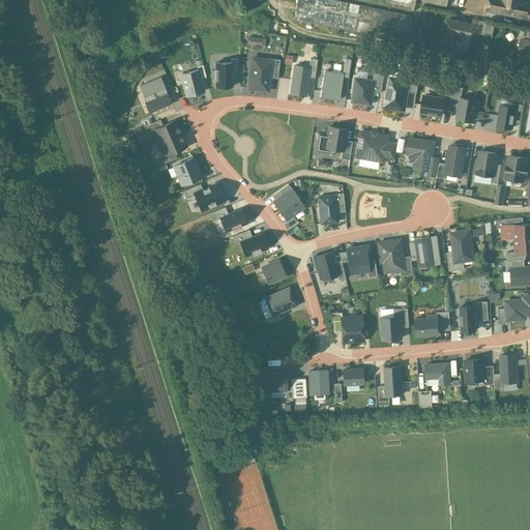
[(414,15),(346,0),(295,0),(292,18),(312,21),(408,41),(414,15)]
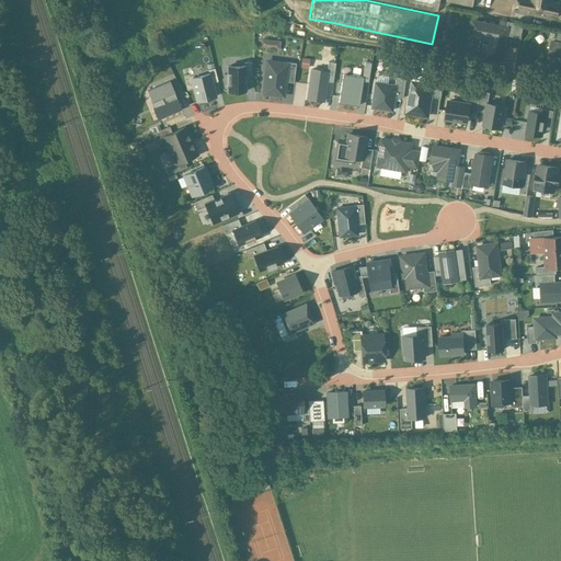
[(441,0),(384,0),(438,11),(441,0)]
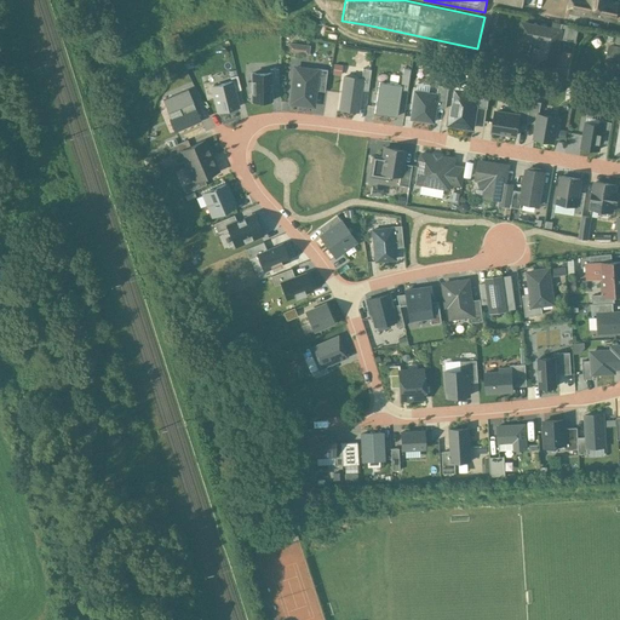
[(570,0),(569,7),(616,17),(619,1),(610,0),(570,0)]
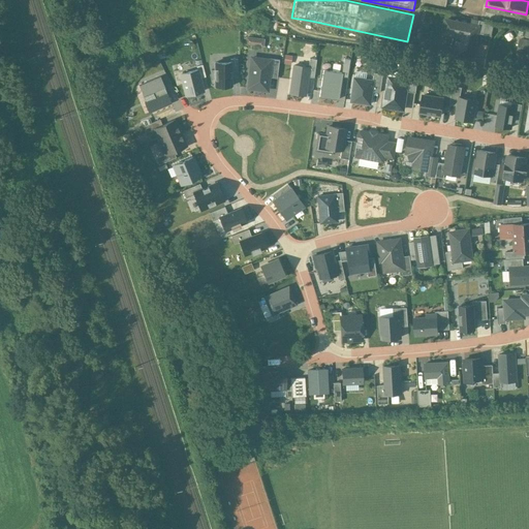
[(479,25),(445,19),(443,32),(463,36),(460,53),(474,55),(478,32),(480,25),(479,25)]
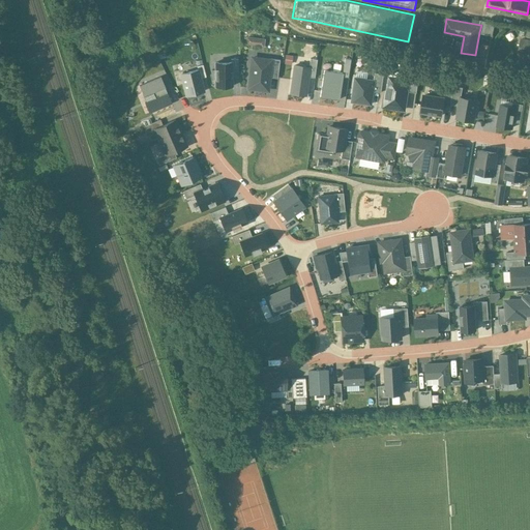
[(495,23),(481,20),(480,25),(481,25),(479,32),(493,34),(495,23)]
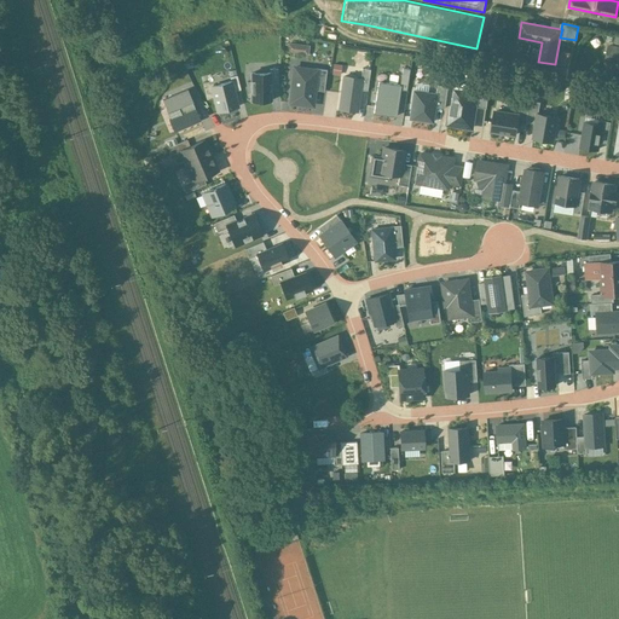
[(310,44),(288,41),(287,51),(308,53),(310,44)]
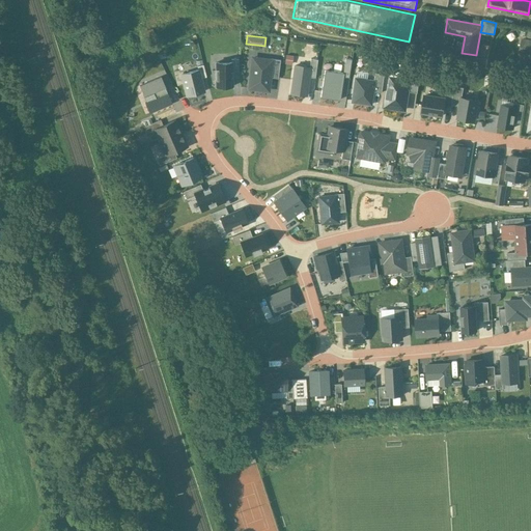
[(529,38),(523,37),(520,51),(526,52),(529,38)]
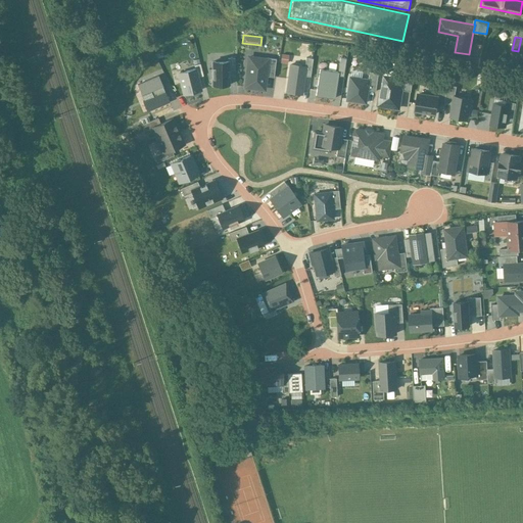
[(270,56),(246,53),(242,87),(266,89),(267,75),(270,56)]
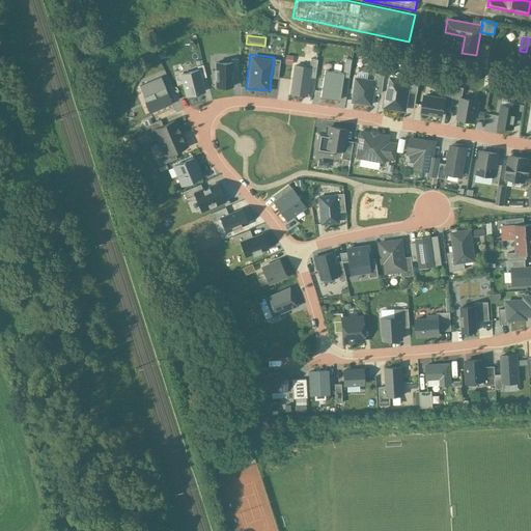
[(280,58),(274,57),(271,76),(277,77),(280,58)]
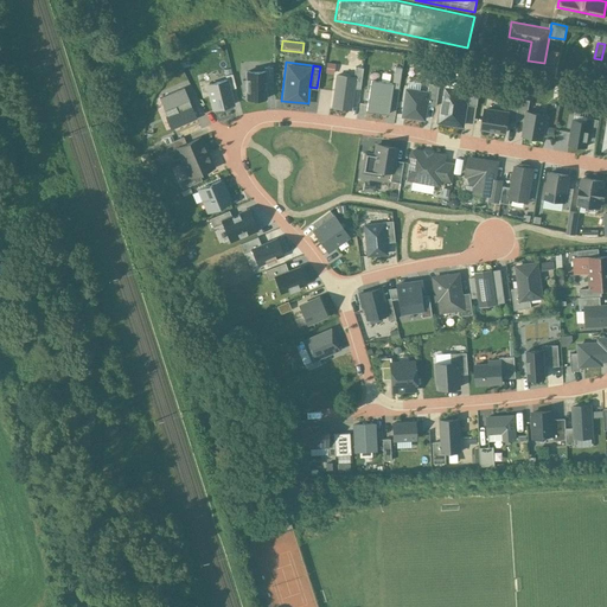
[(398,87),(401,66),(394,65),(391,82),(393,82),(391,85),(398,87)]
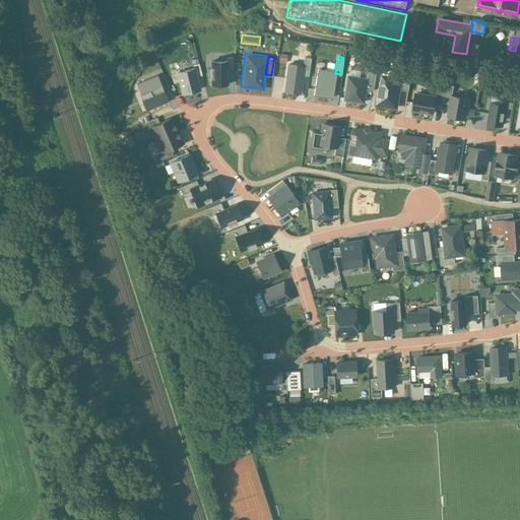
[(210,83),(228,83),(228,75),(228,59),(226,59),(210,59),(210,83)]
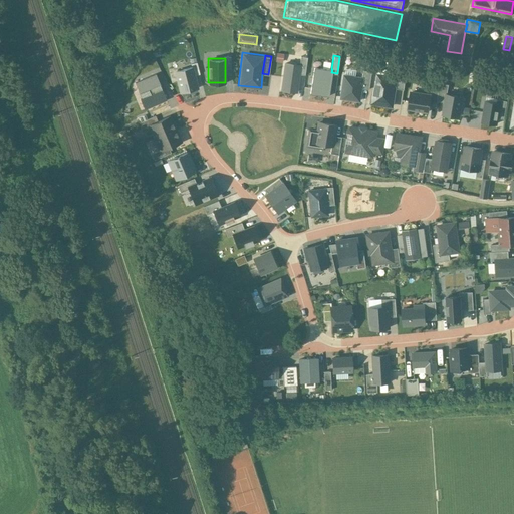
[(200,73),(197,61),(191,62),(191,65),(193,65),(195,74),(200,73)]
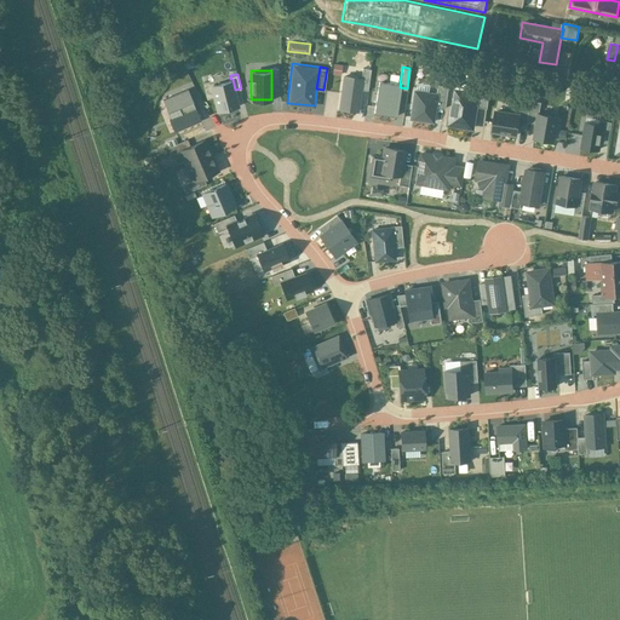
[(361,76),(342,74),(337,108),(359,112),(362,89),(363,76),(361,76)]
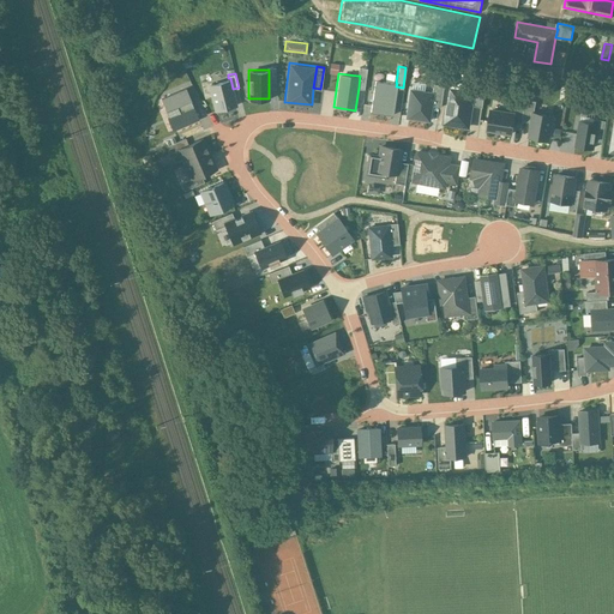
[(214,110),(236,104),(233,89),(230,78),(228,78),(208,84),(214,110)]
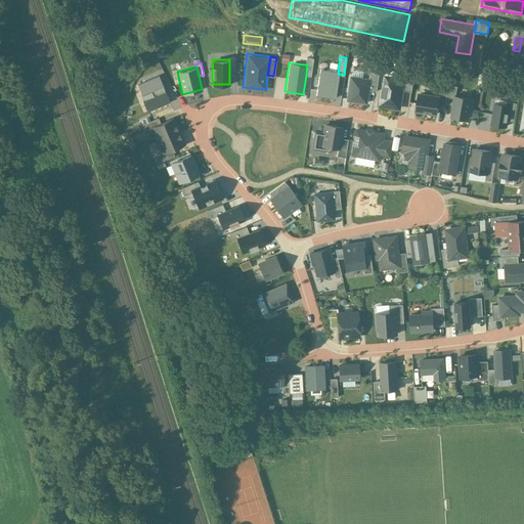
[(316,94),(335,97),(338,74),(339,71),(338,71),(320,68),(316,94)]
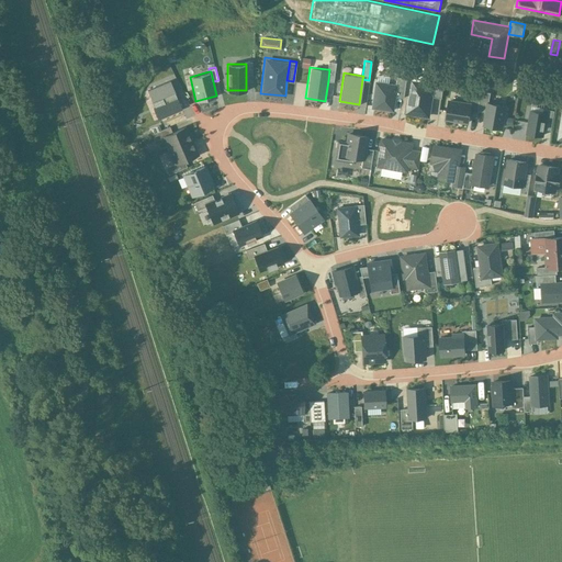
[(403,97),(405,77),(396,76),(395,83),(397,83),(395,96),(403,97)]
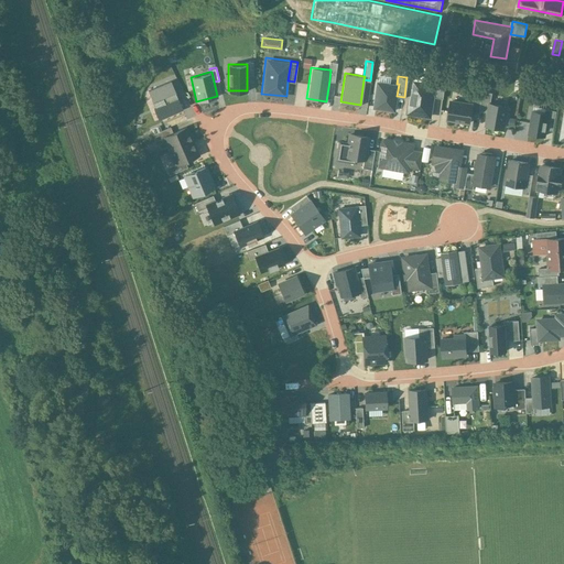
[(444,97),(446,77),(436,76),(435,83),(437,83),(435,96),(444,97)]
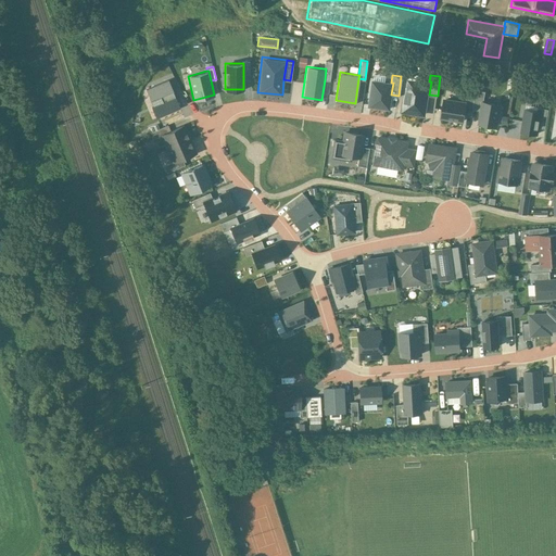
[(156,117),(180,106),(167,78),(144,89),(156,117)]
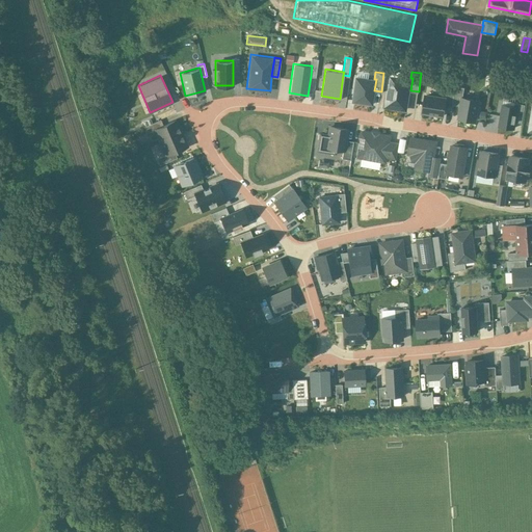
[(410,78),(389,75),(383,107),(407,110),(410,90),(413,78),(410,78)]
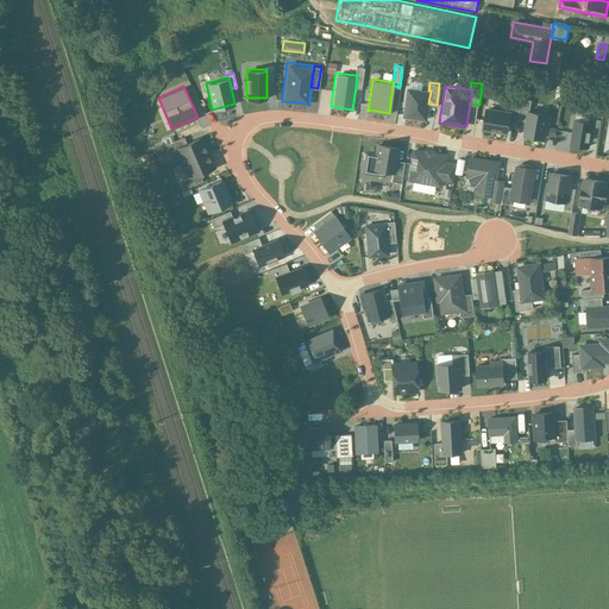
[(385,121),(396,123),(397,87),(394,87),(393,113),(387,113),(385,121)]
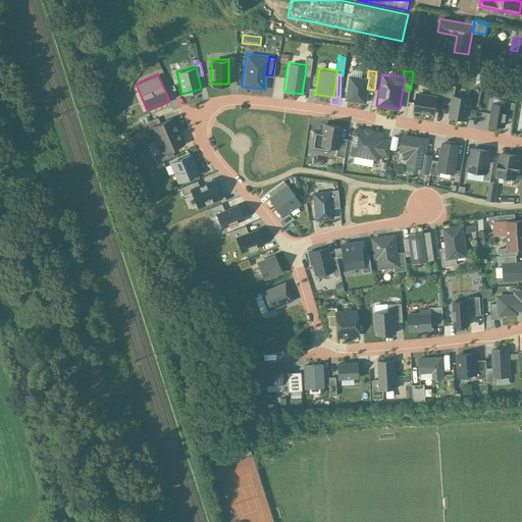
[(345,100),(365,103),(367,89),(369,77),(367,77),(349,74),(345,100)]
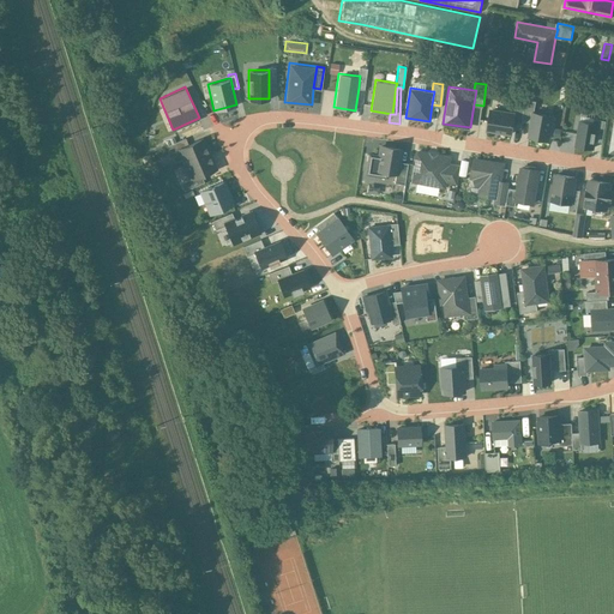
[(535,110),(536,100),(527,98),(523,120),(530,121),(533,109),(535,110)]
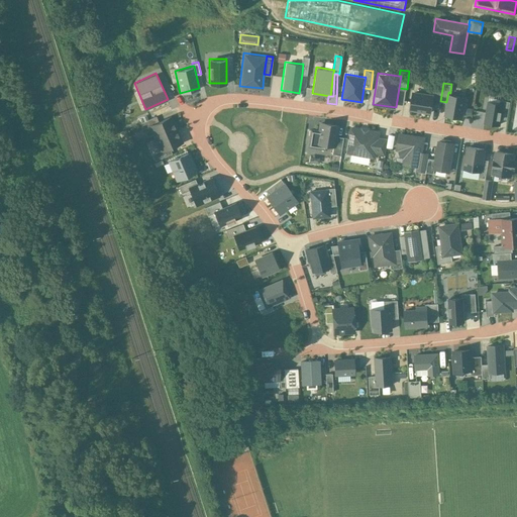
[(440,101),(442,89),(434,88),(433,93),(435,93),(433,106),(439,107),(440,101)]
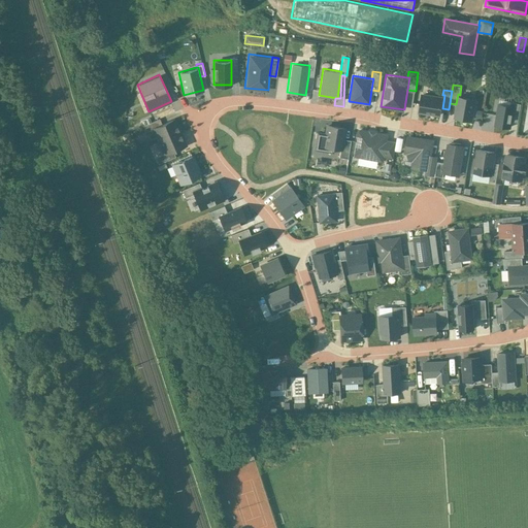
[(442,95),(422,92),(418,111),(440,114),(442,108),(444,95),(442,95)]
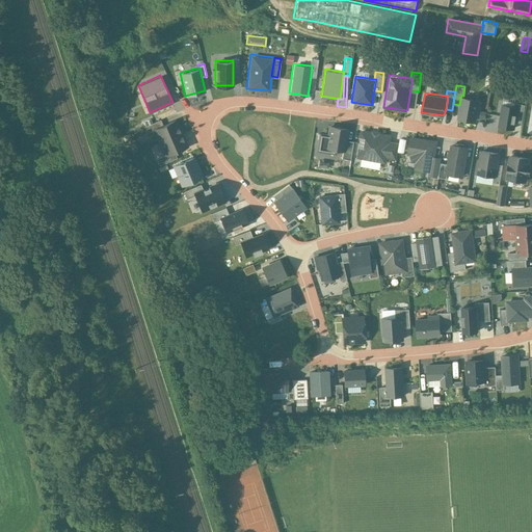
[(457,117),(477,122),(481,98),(463,96),(461,95),(459,105),(457,117)]
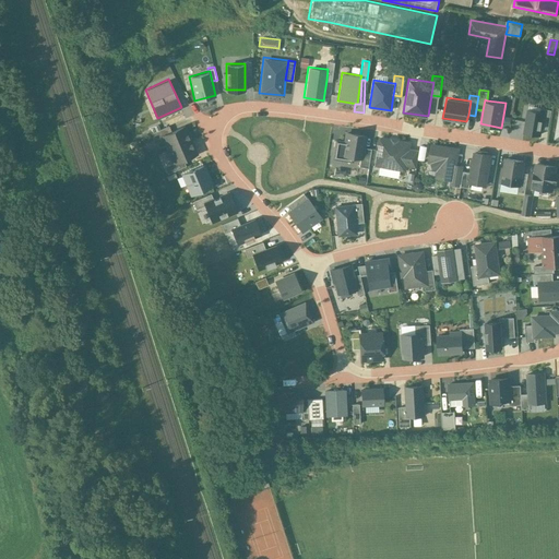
[(548,128),(551,109),(542,107),(540,110),(545,111),(543,128),(548,128)]
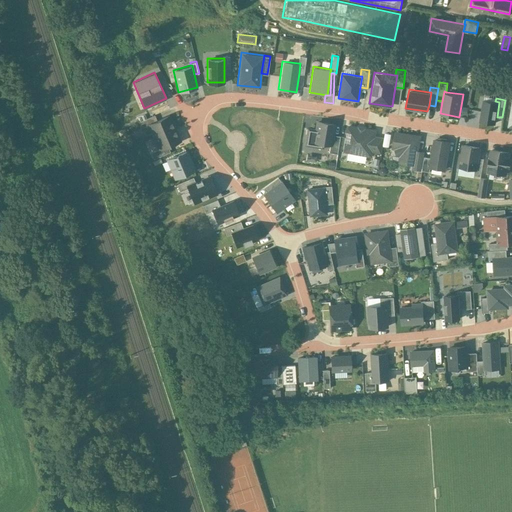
[(479,120),(496,123),(497,117),(499,102),(495,101),(483,99),(479,120)]
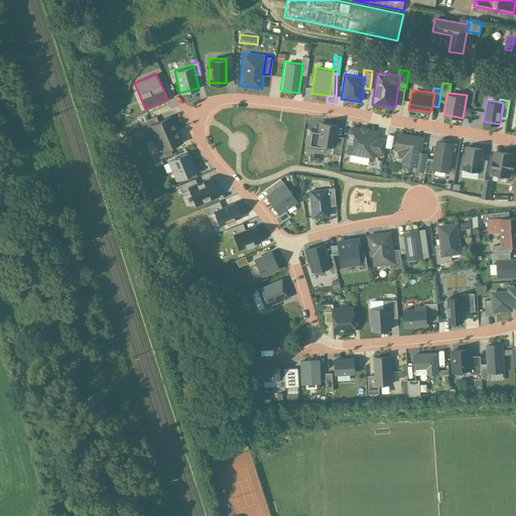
[(155,115),(139,122),(141,129),(150,125),(150,124),(158,121),(155,115)]
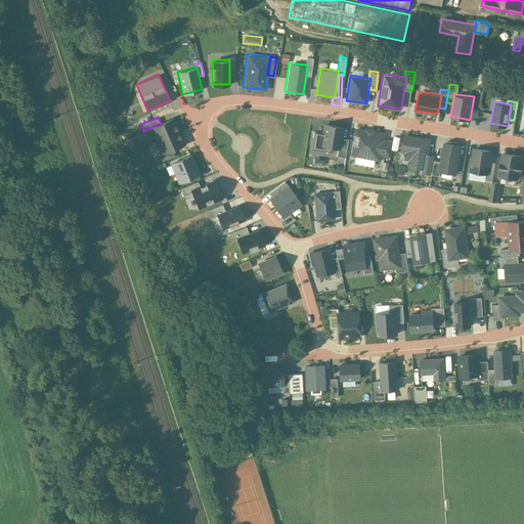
[(161,123),(153,126),(153,127),(158,139),(178,131),(173,118),(161,123)]
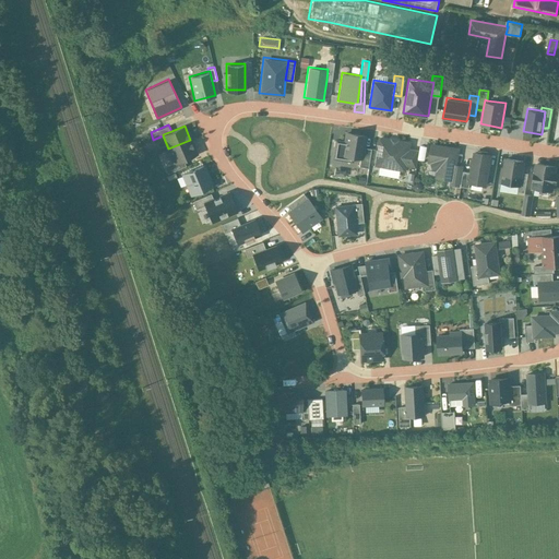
[(365,135),(347,132),(345,141),(335,139),(333,157),(352,161),(353,156),(360,157),(363,146),(365,135)]
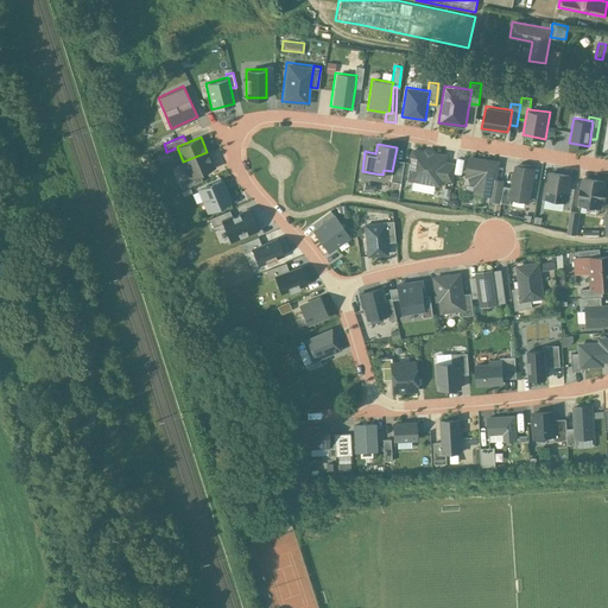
[(413,150),(407,178),(441,184),(442,179),(444,162),(445,156),(434,153),(425,152),(413,150)]
